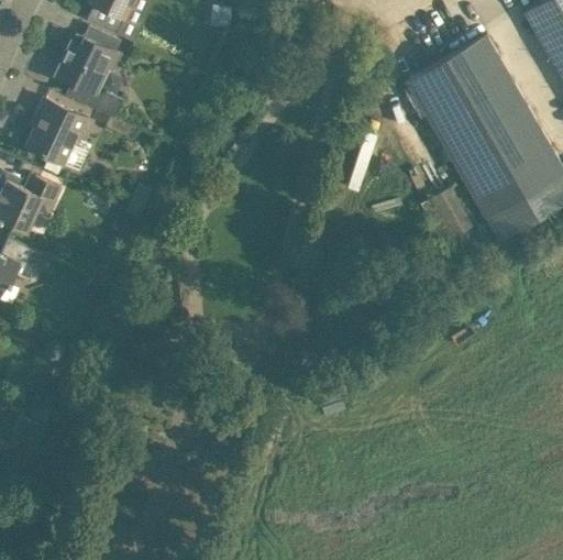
[(117,32),(124,18),(131,0),(90,0),(90,1),(96,3),(88,19),(117,32)]
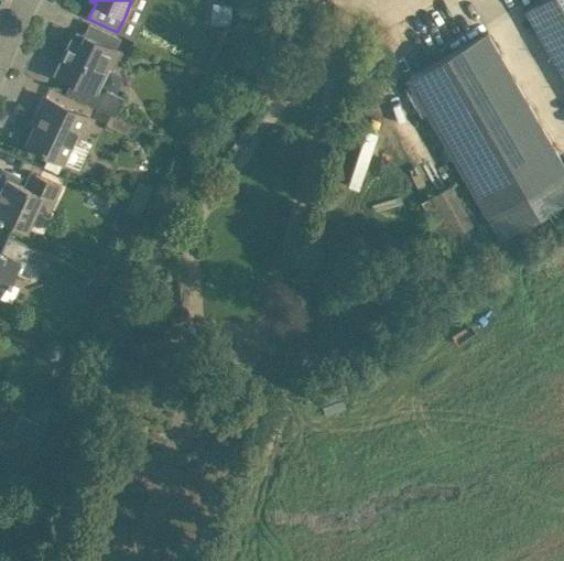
[(535,31),(563,79),(563,166),(498,53),(487,34),(407,81),(418,99),(488,219),(489,218),(500,239),(563,202),(563,0),(544,0),(524,12),(535,31)]
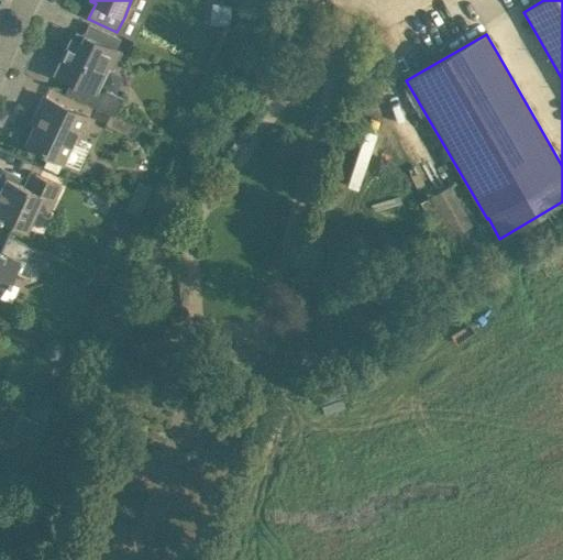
[(228,29),(231,8),(213,6),(210,25),(228,29)]
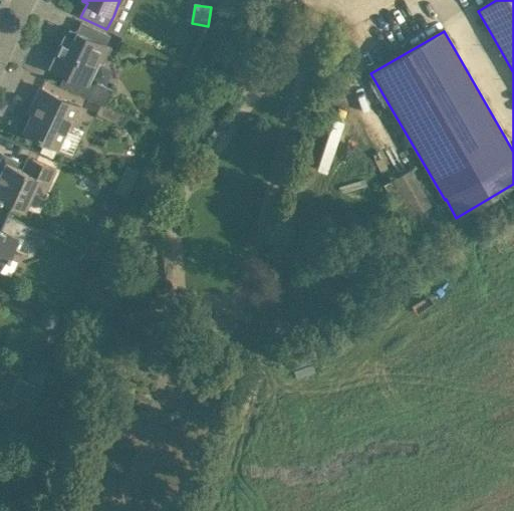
[(65,37),(60,47),(55,59),(50,68),(64,75),(59,86),(61,87),(105,107),(113,90),(97,83),(92,86),(89,85),(84,82),(95,59),(100,62),(103,63),(109,49),(105,47),(76,34),(73,41),(65,37)]
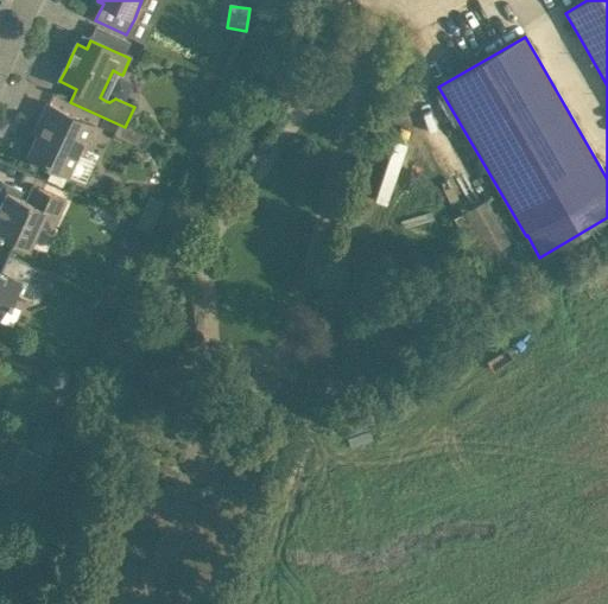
[(200,76),(195,80),(194,86),(201,94),(207,95),(211,91),(211,86),(206,77),(200,76)]
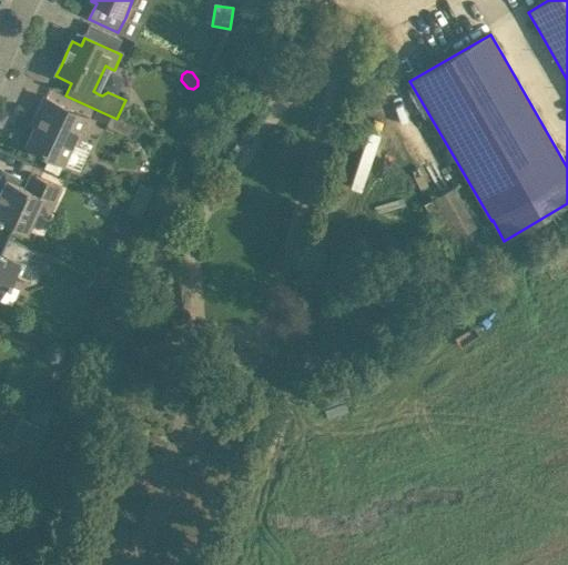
[(27,147),(47,157),(63,164),(74,141),(82,145),(93,121),(64,109),(44,99),(37,117),(41,118),(27,147)]
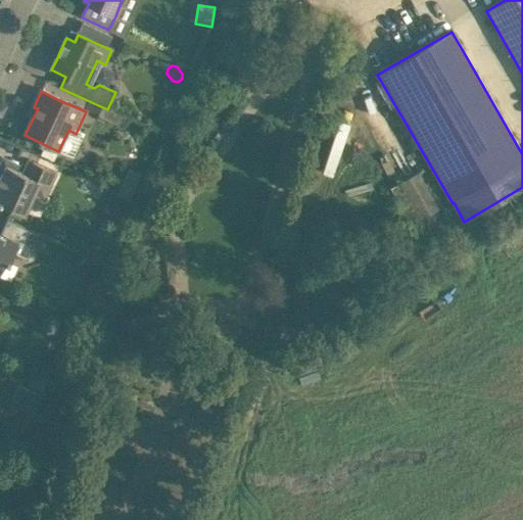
[(6,167),(0,179),(0,203),(25,216),(35,193),(46,198),(57,173),(34,162),(28,177),(6,167)]
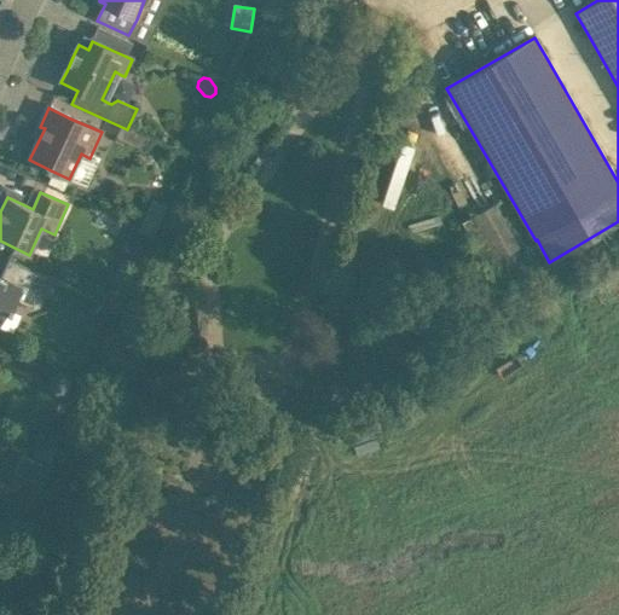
[(152,201),(140,227),(156,235),(168,209),(152,201)]
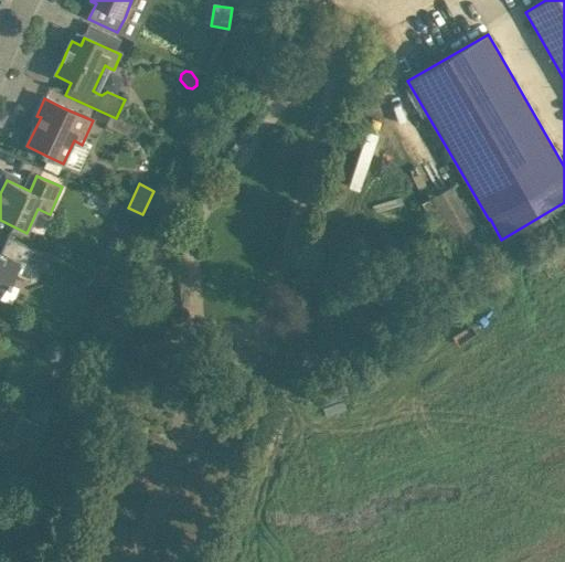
[(455,193),(424,209),(443,243),(454,237),(462,253),(472,247),(465,232),(473,228),(455,193)]
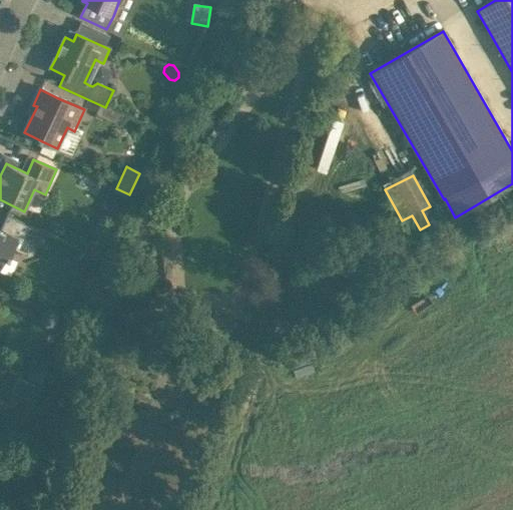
[(123,197),(113,218),(118,220),(129,195),(112,187),(111,191),(123,197)]
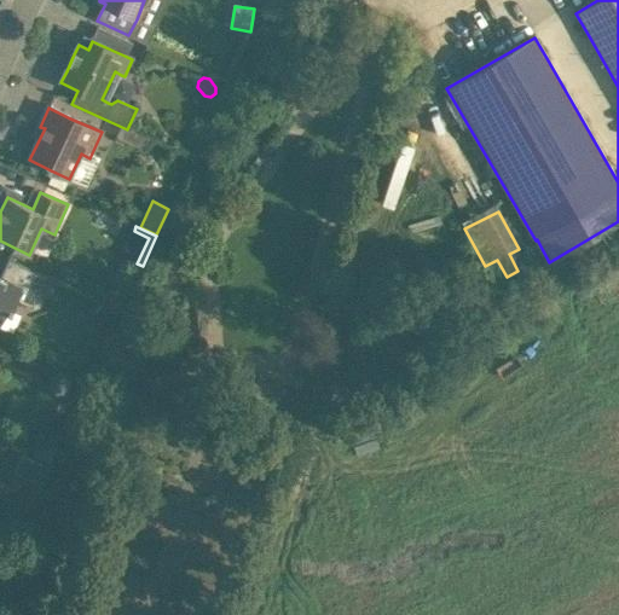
[(0,325),(7,311),(11,312),(16,301),(33,309),(47,278),(9,261),(0,279),(0,278),(0,325)]
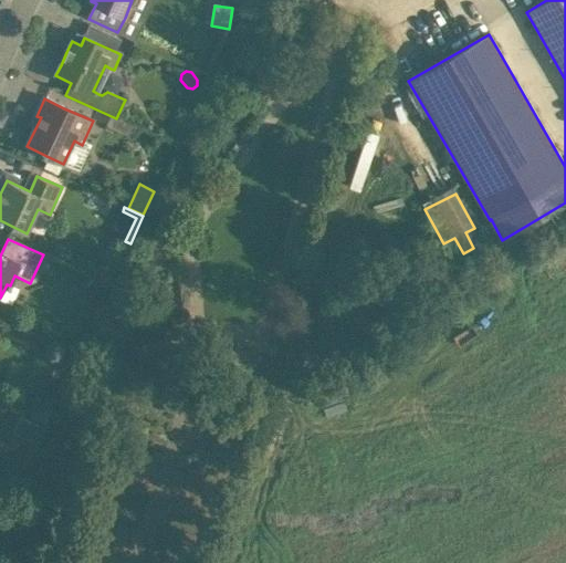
[(53,353),(51,369),(53,369),(63,372),(66,373),(70,355),(53,353)]
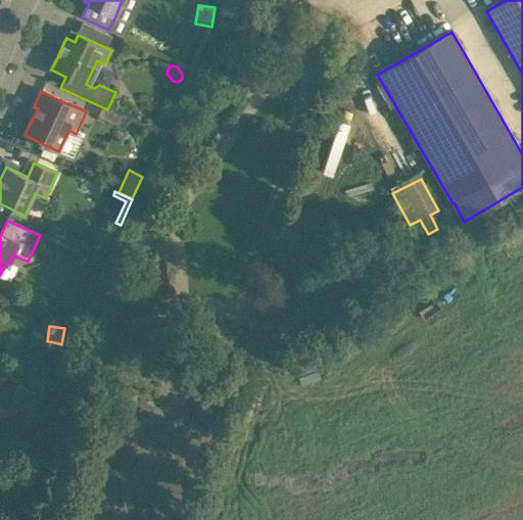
[(20,384),(14,398),(30,406),(37,391),(20,384)]
